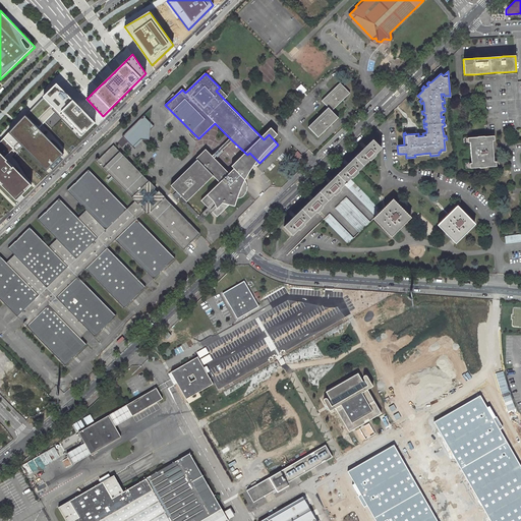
[(338,82),(321,101),(331,111),(349,94),(338,82)]
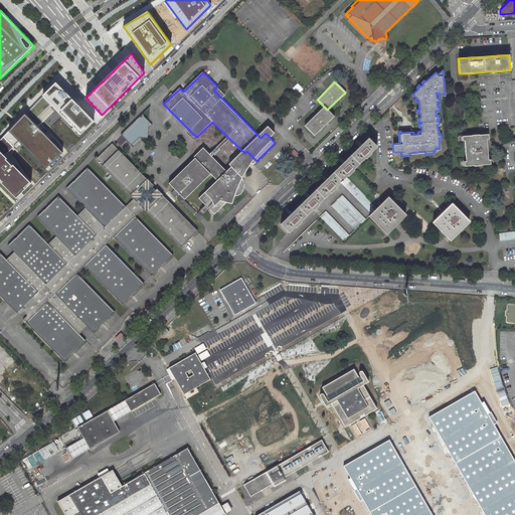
[(0,182),(16,199),(19,195),(22,193),(32,183),(6,160),(13,153),(20,145),(46,169),(63,153),(37,129),(39,127),(40,125),(42,124),(53,112),(79,137),(95,123),(74,101),(55,82),(29,109),(25,114),(0,140),(0,182)]
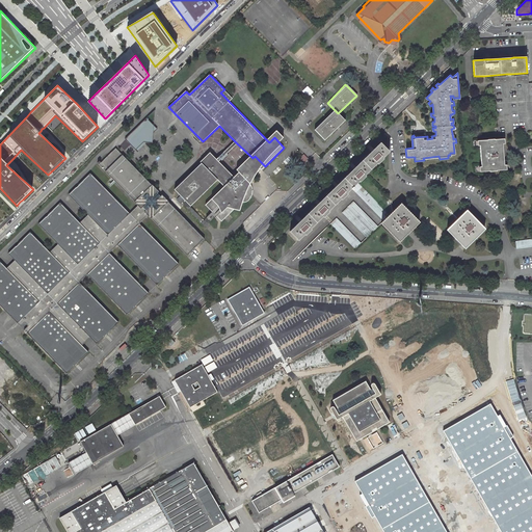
[(333,110),(313,129),(323,140),(343,121),(333,110)]
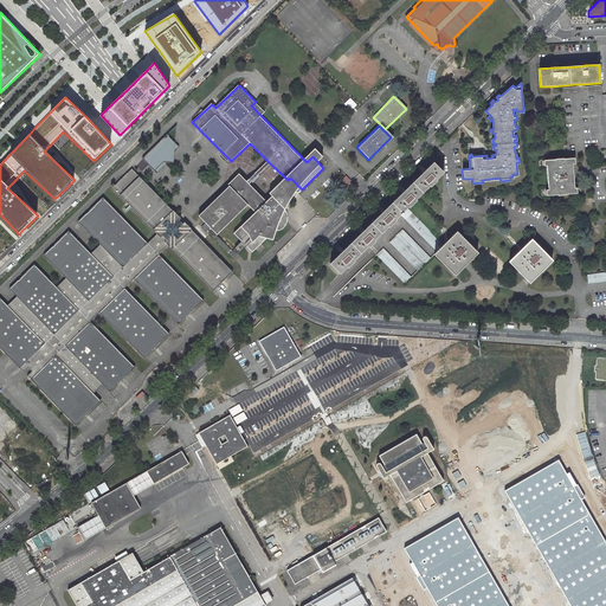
[(142,158),(153,168),(162,160),(166,160),(173,161),(174,153),(175,142),(167,133),(142,158)]
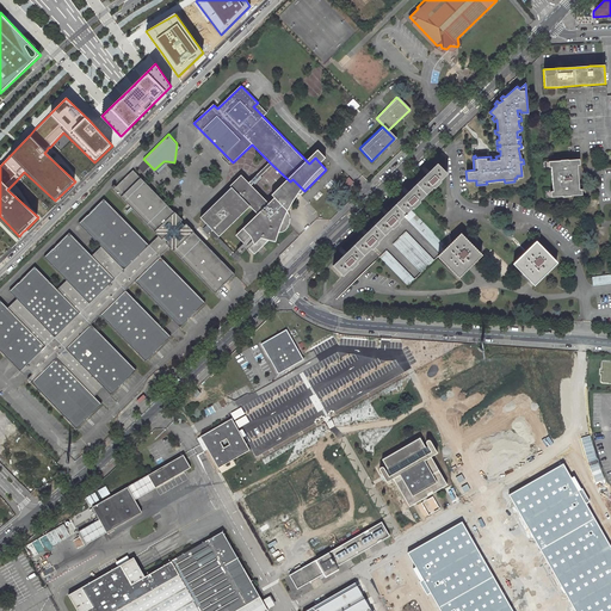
[(550,161),(551,167),(551,170),(553,189),(553,192),(554,197),(562,197),(563,197),(571,197),(571,196),(580,196),(579,190),(579,189),(579,177),(578,171),(578,165),(576,160),(568,160),(560,160),(560,161),(550,161)]
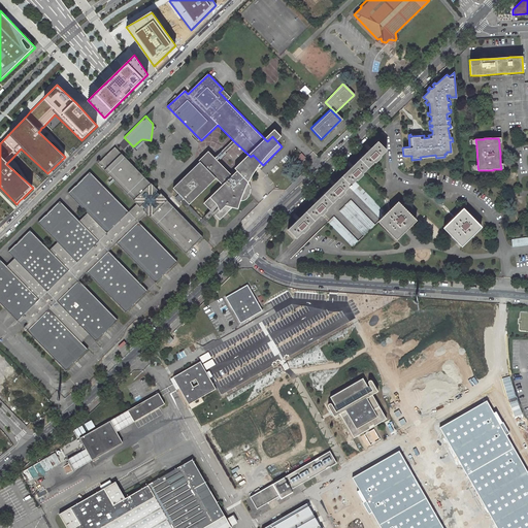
[(144,139),(141,139),(133,146),(135,149),(142,141),(150,147),(151,140),(144,139)]
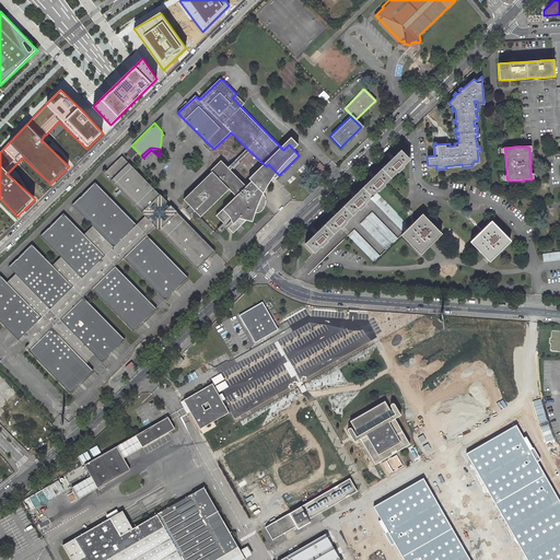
[(247,149),(228,167),(228,168),(229,171),(230,170),(231,168),(232,170),(233,170),(233,171),(235,170),(241,163),(238,161),(249,151),(247,149)]
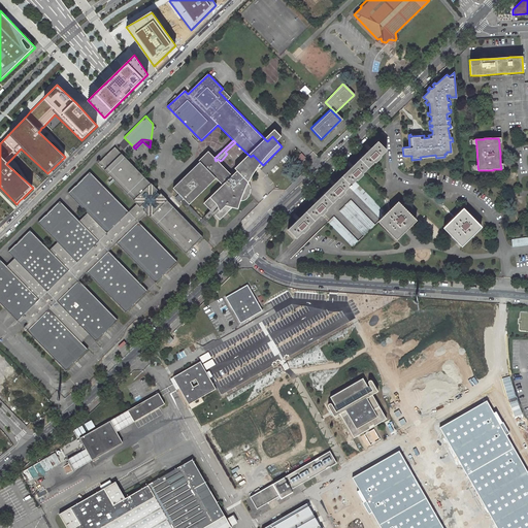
[(386,151),(377,141),(288,230),(296,239),(303,232),(308,227),(321,216),(326,209),(338,197),(344,192),(349,188),(355,180),(356,179),(362,174),(374,162),(380,157),(386,151)]
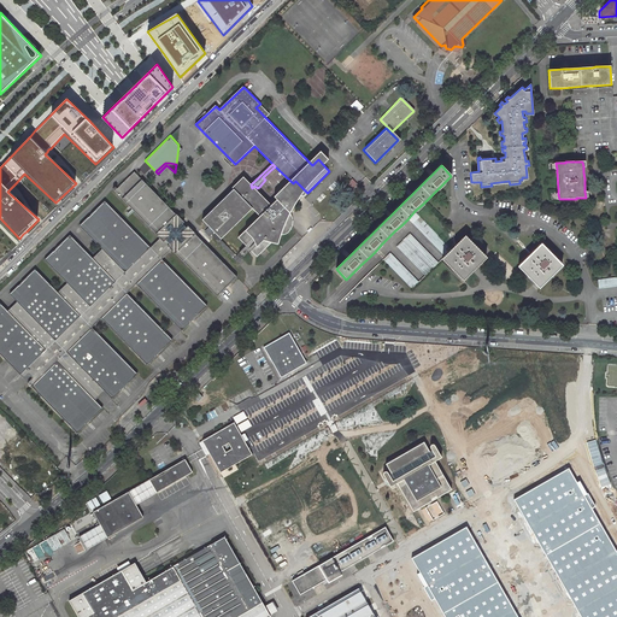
[(115,191),(217,295),(238,276),(204,241),(198,236),(135,170),(115,191)]
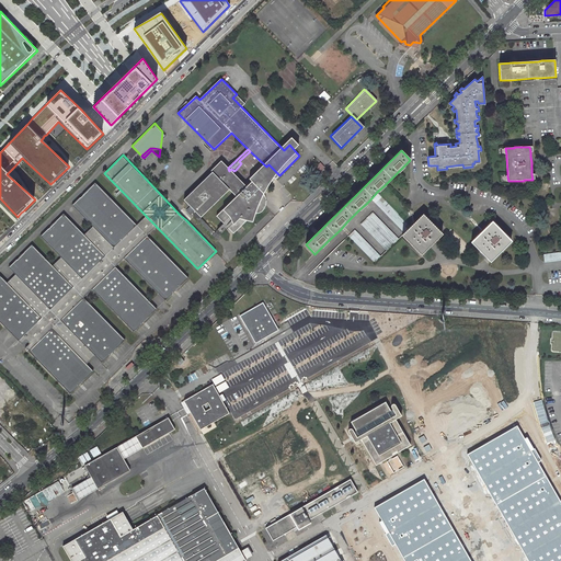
[(229,189),(236,196),(216,215),(224,224),(228,228),(233,233),(247,220),(253,222),(256,214),(259,214),(261,213),(262,212),(264,210),(265,208),(265,207),(265,204),(265,203),(264,201),(263,199),(262,198),(266,191),(268,185),(272,180),(276,174),(273,171),(274,170),(268,164),(266,167),(252,181),(247,186),(230,170),(229,171),(228,169),(228,168),(221,161),(212,171),(213,171),(183,199),(190,206),(201,217),(229,189)]
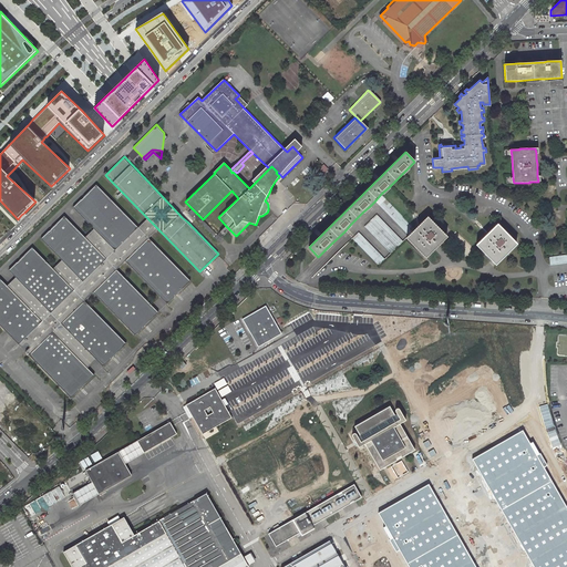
[(20,258),(114,356),(125,344),(84,300),(94,291),(135,334),(157,312),(116,269),(126,259),(167,302),(189,281),(148,238),(138,227),(137,227),(95,185),(74,205),(95,227),(84,237),(64,215),(41,237),(63,259),(53,268),(31,246),(20,258)]
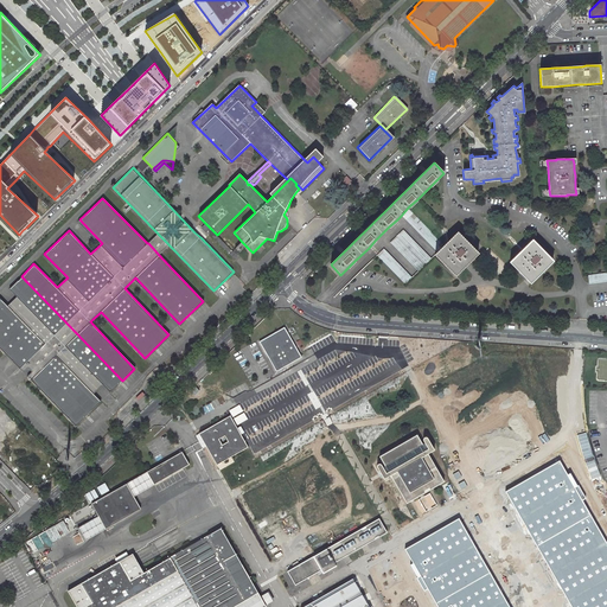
[(443,246),(408,208),(401,216),(436,253),(443,246)]
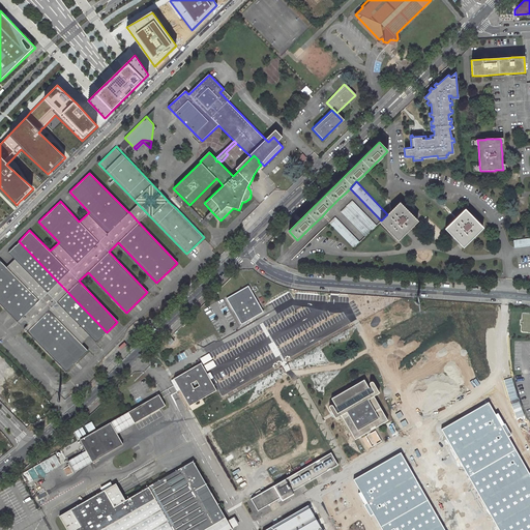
[(175,207),(181,201),(205,225),(207,223),(203,218),(189,205),(179,195),(170,203),(175,207)]
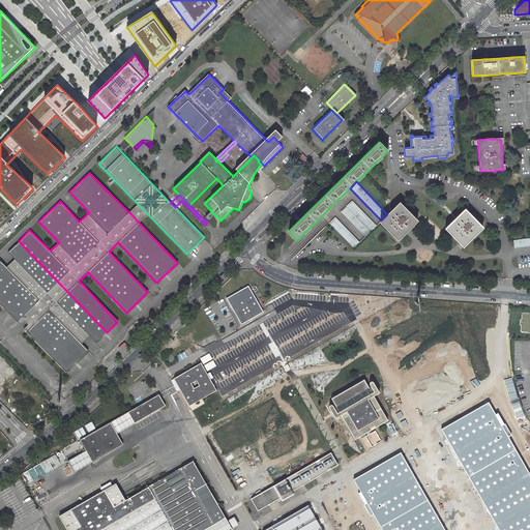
[(352,200),(341,211),(365,236),(377,226),(352,200)]
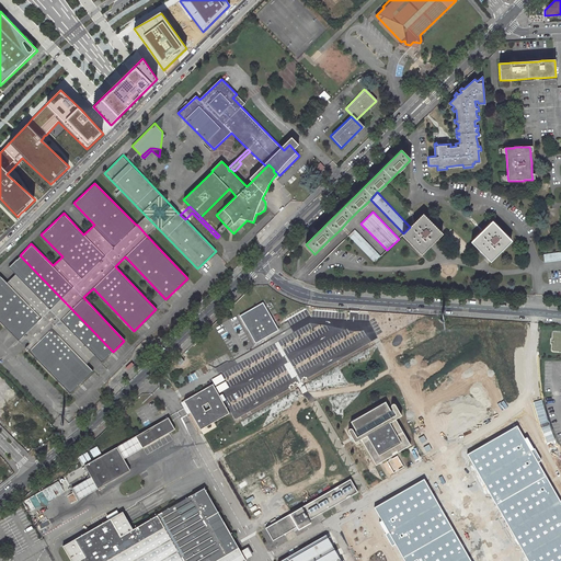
[(410,227),(403,233),(402,235),(421,254),(430,247),(434,242),(442,235),(438,231),(436,228),(423,215),(414,224),(411,226),(410,227)]
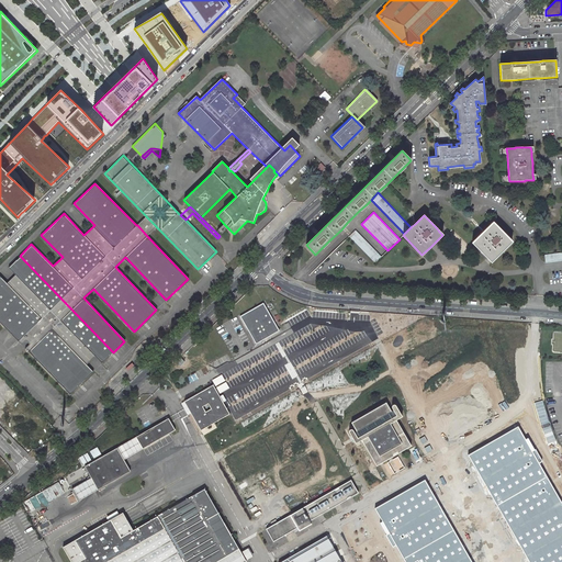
[(481,233),(471,243),(486,258),(491,263),(503,251),(513,243),(492,222),(483,232),(481,233)]
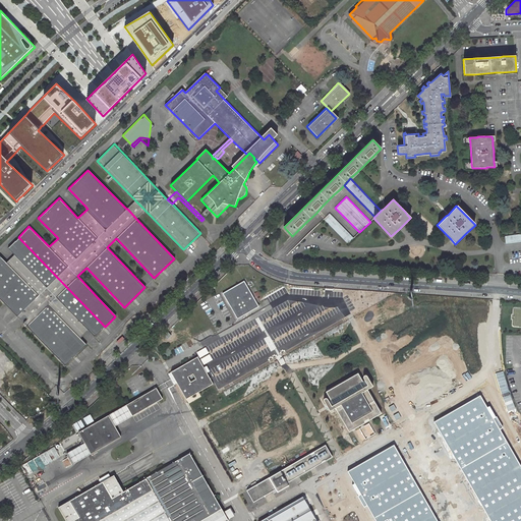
[(204,219),(212,212),(208,208),(199,215),(204,219)]
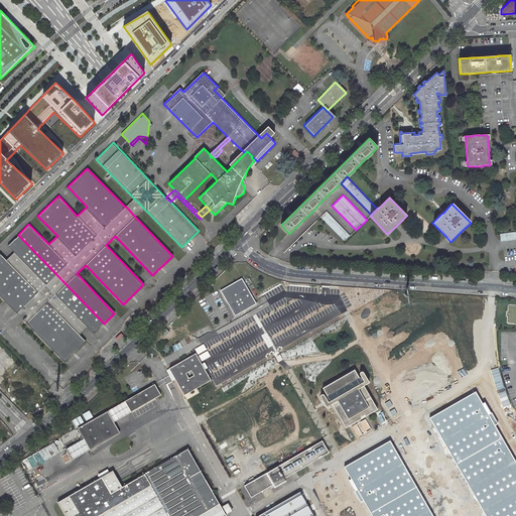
[(326,212),(320,217),(345,241),(350,236),(326,212)]
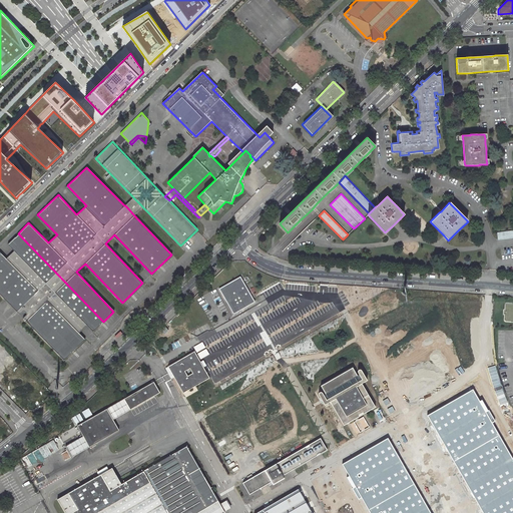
[(512,229),(498,232),(499,239),(512,237),(512,229)]
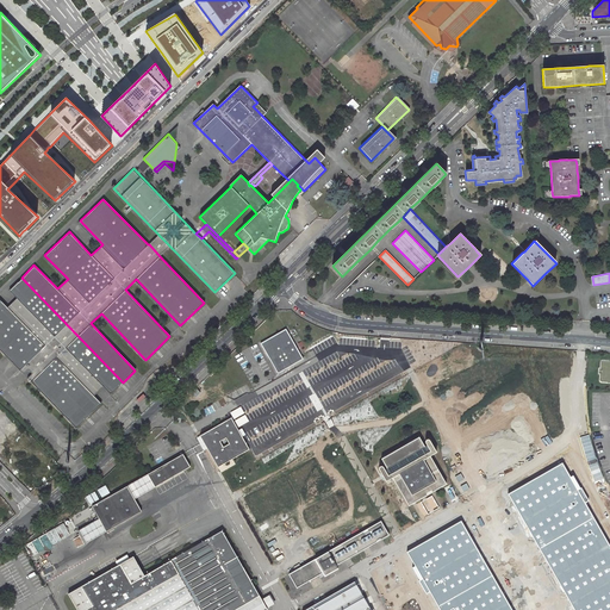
[(33,374),(29,379),(41,390),(76,427),(100,404),(93,396),(104,385),(111,393),(123,383),(22,278),(10,288),(18,296),(7,306),(0,299),(0,349),(25,374),(30,371),(33,374)]
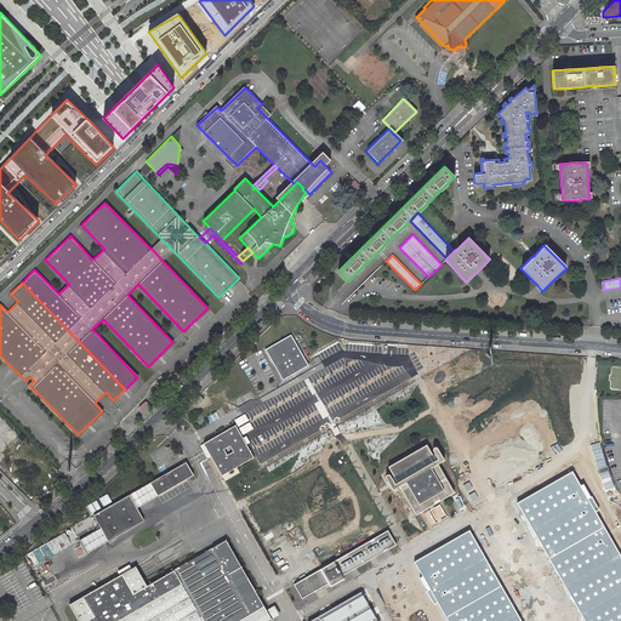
[(307,365),(290,336),(266,349),(273,360),(275,359),(285,377),(307,365)]
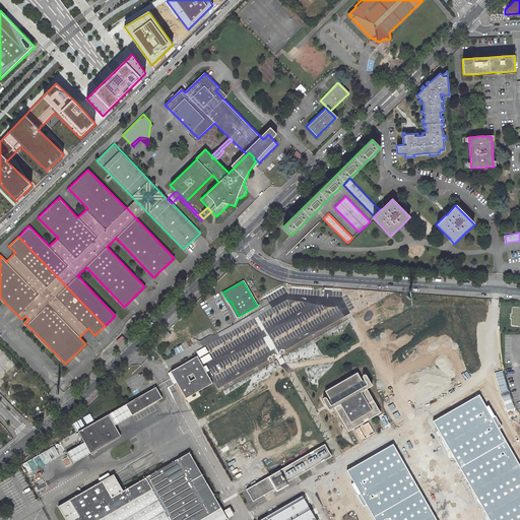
[(212,363),(222,356),(216,346),(206,352),(212,363)]
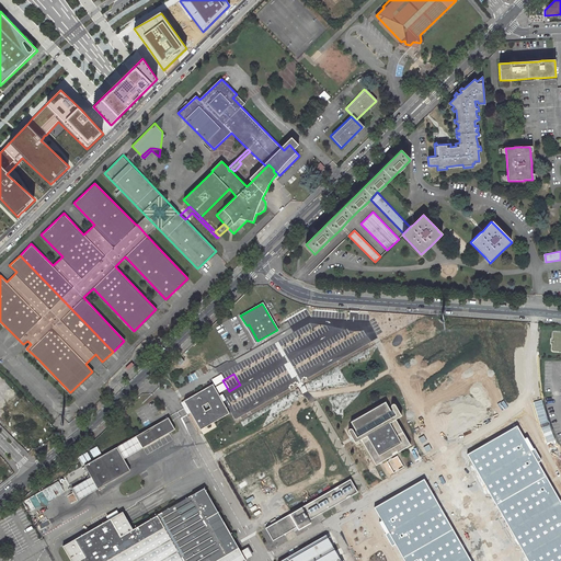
[(182,403),(198,432),(227,415),(212,387),(182,403)]
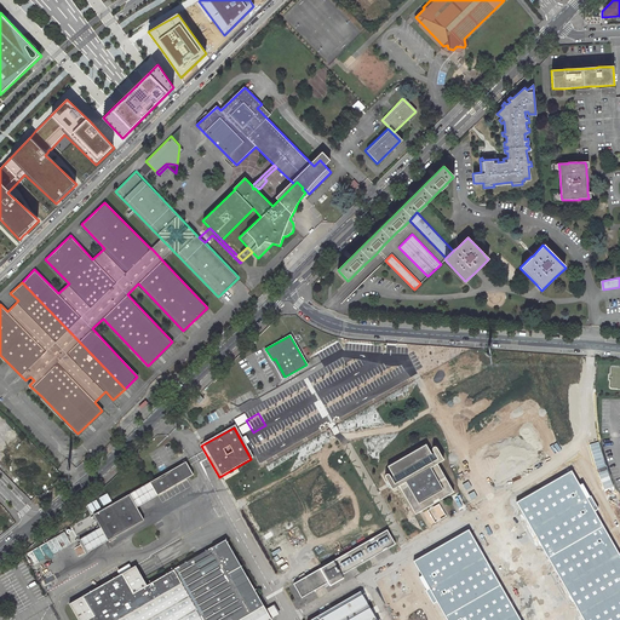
[(425,442),(385,464),(391,475),(390,475),(388,472),(388,471),(386,471),(385,471),(384,471),(384,472),(383,474),(384,474),(386,480),(390,487),(395,484),(396,483),(413,512),(452,491),(435,461),(437,460),(438,460),(442,458),(438,451),(438,452),(435,446),(435,445),(434,445),(432,445),(431,445),(430,446),(430,447),(430,448),(432,452),(430,452),(425,442)]
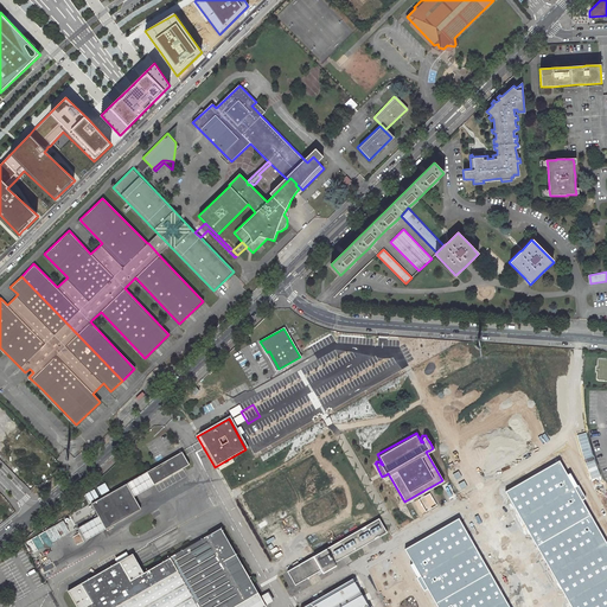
[(152,486),(186,466),(179,454),(145,473),(152,486)]
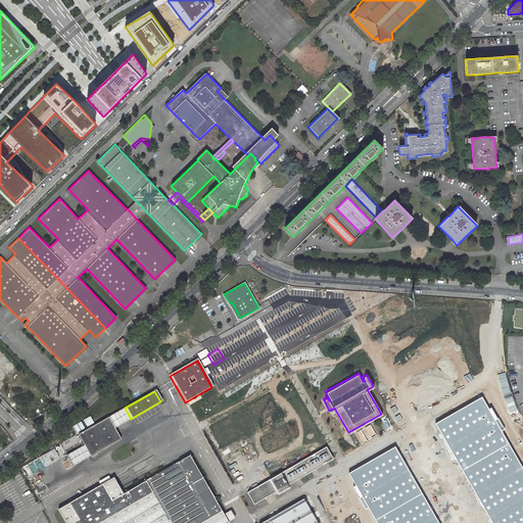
[(113,428),(131,419),(125,408),(110,416),(107,418),(113,428)]
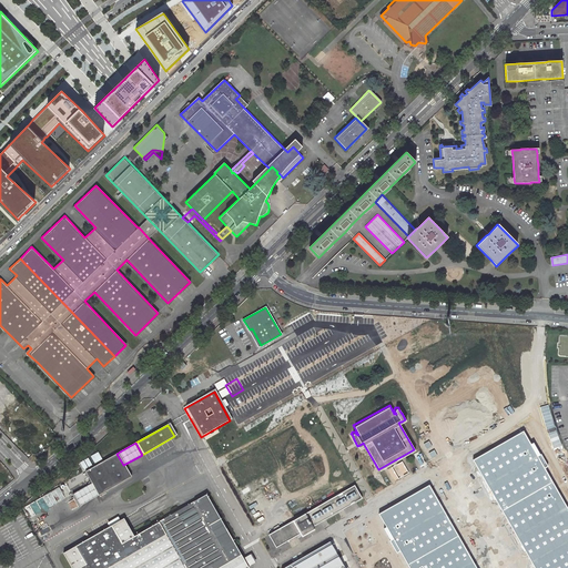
[(97,496),(129,477),(123,465),(117,454),(83,472),(90,484),(97,496)]
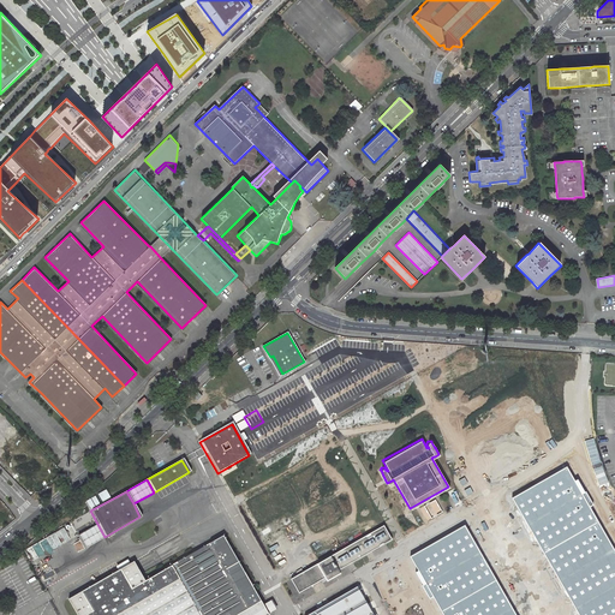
[(83,549),(105,537),(97,524),(76,536),(83,549)]
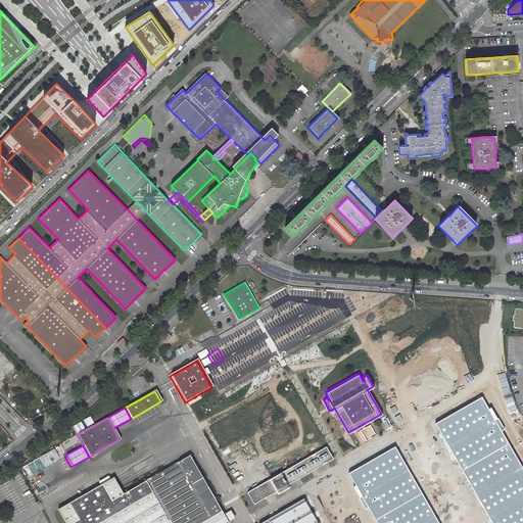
[(326,447),(281,473),(270,479),(278,493),(288,487),(287,485),(332,460),(326,447)]
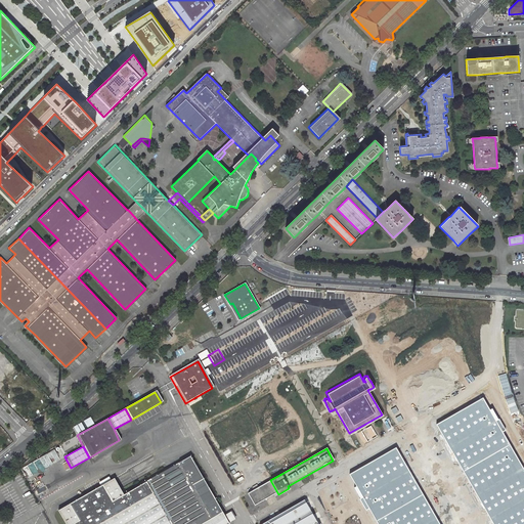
[(55,511),(63,523),(227,523),(189,456),(121,495),(112,478),(55,511)]
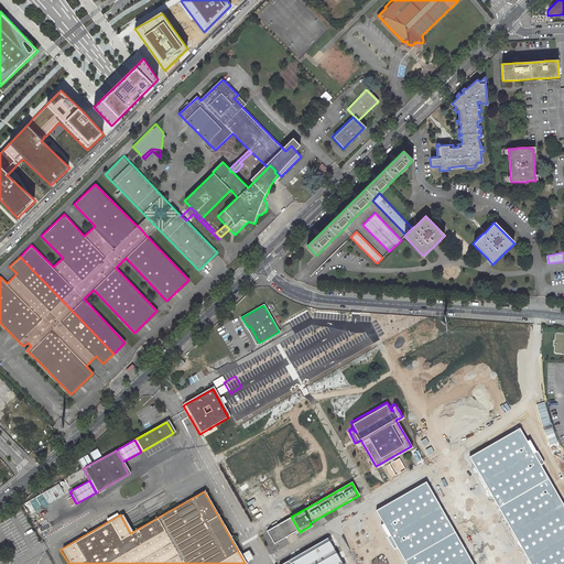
[(248,498),(255,513),(263,510),(256,494),(248,498)]
